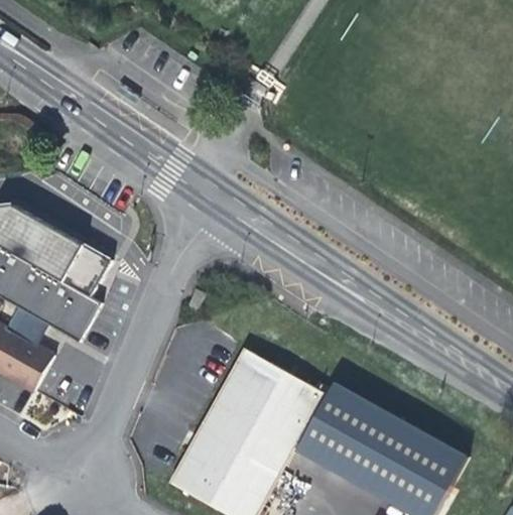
[(0,244),(63,281),(72,267),(81,273),(87,271),(100,248),(98,242),(89,237),(81,232),(82,230),(75,226),(72,227),(68,234),(71,236),(67,243),(38,228),(44,216),(43,210),(17,196),(9,212),(8,211),(5,217),(0,214),(0,244)]
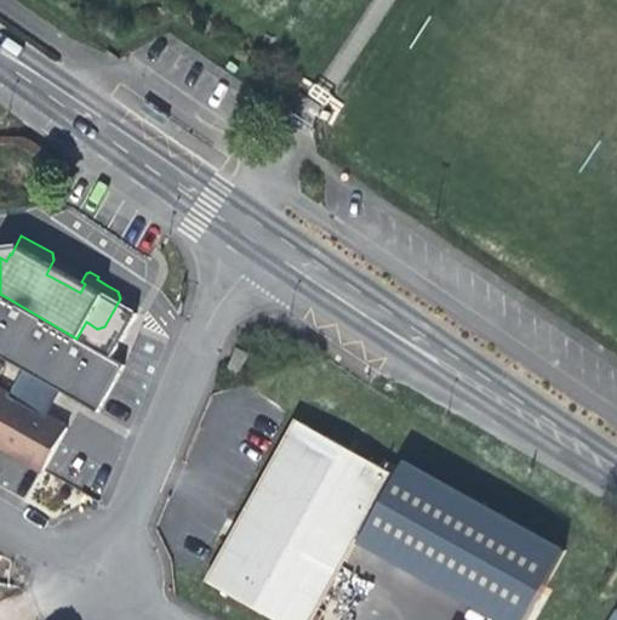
[(0,257),(6,261),(10,254),(0,249),(0,257)]
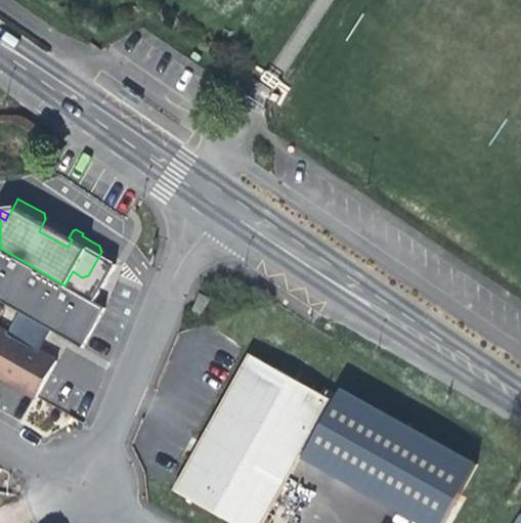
[(20,312),(42,274),(0,250),(0,376),(34,394),(54,359),(0,329),(0,310),(4,303),(20,312)]
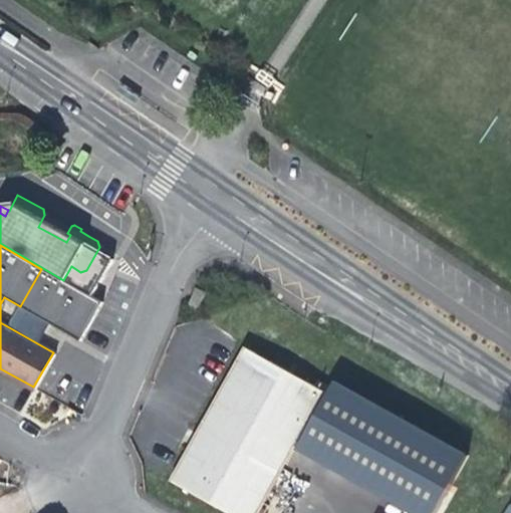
[(187,303),(197,307),(203,291),(195,287),(191,298),(189,297),(187,303)]
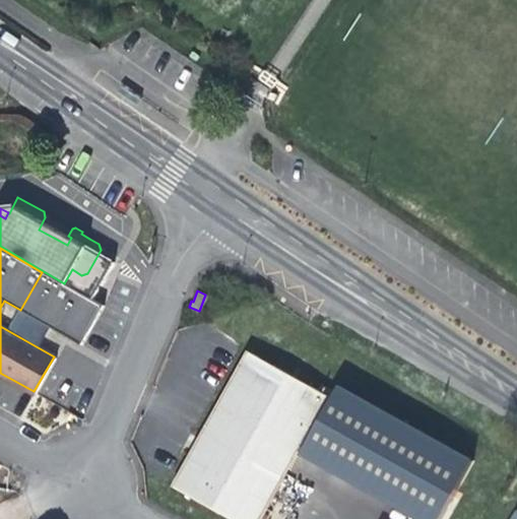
[(437,518),(470,460),(336,386),(329,398),(328,397),(246,349),(170,485),(230,518),(259,518),(298,451),(418,518),(437,518)]
